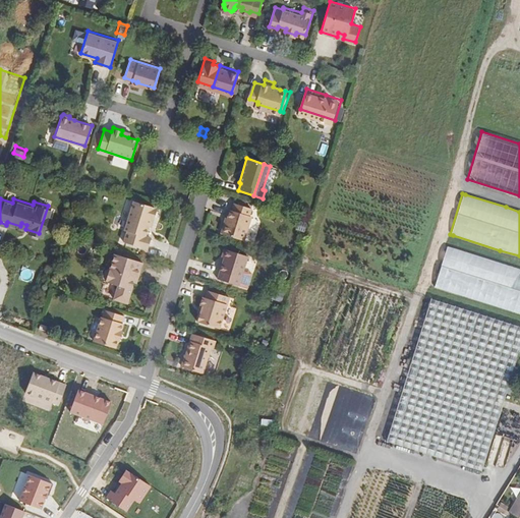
[(149,225),(151,218),(153,219),(156,209),(153,206),(133,199),(124,229),(127,230),(123,240),(148,248),(151,237),(146,235),(149,225)]
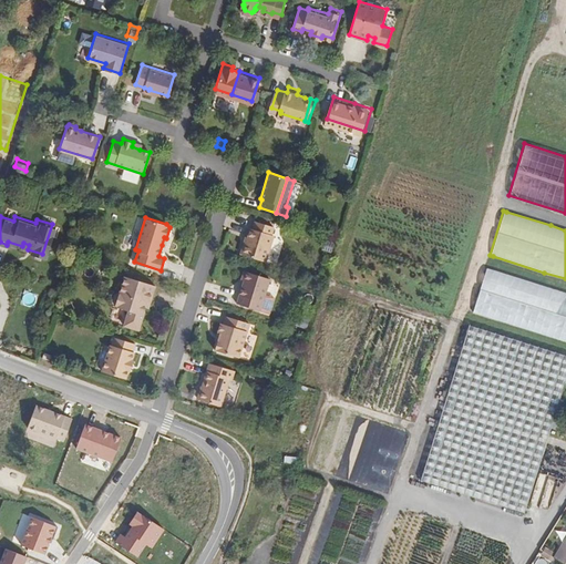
[(261,260),(271,226),(255,221),(253,228),(250,227),(248,236),(246,243),(244,243),(240,253),(261,260)]
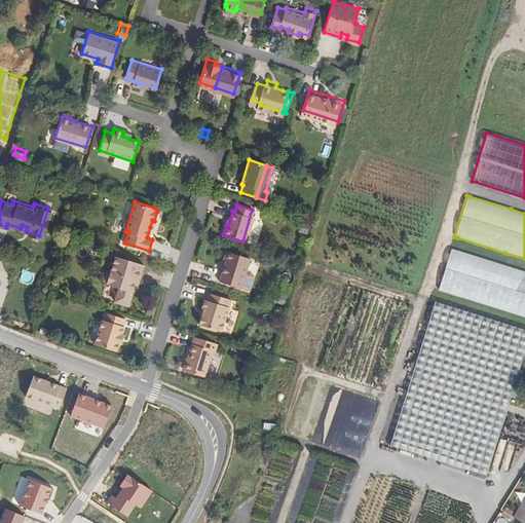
[(246,243),(254,218),(252,217),(254,211),(252,210),(242,241),(246,243)]
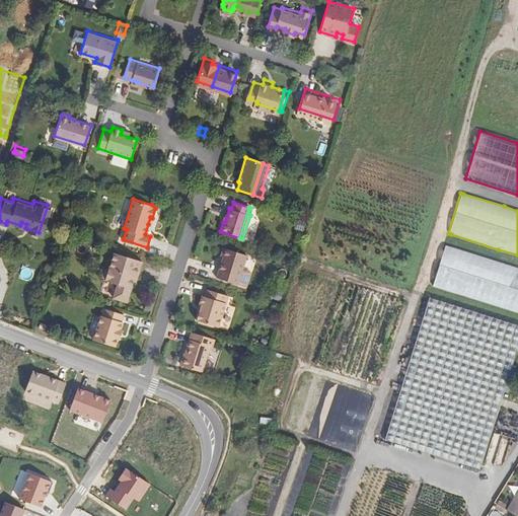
[(303,231),(306,221),(298,218),(295,228),(303,231)]
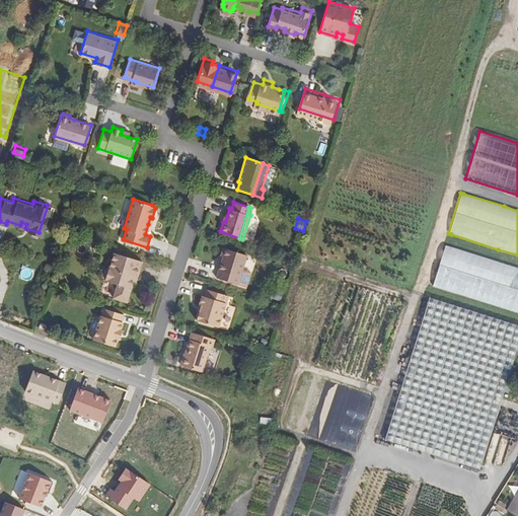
[(73,243),(75,237),(69,235),(67,242),(73,243)]
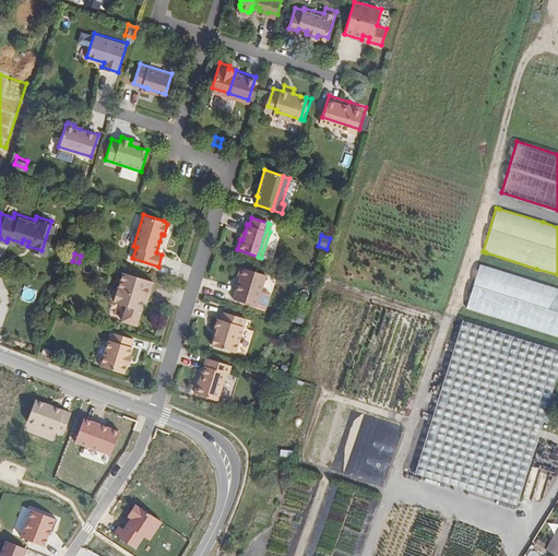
[(557,288),(547,286),(483,265),(478,264),(465,308),(469,309),(557,336),(557,288)]
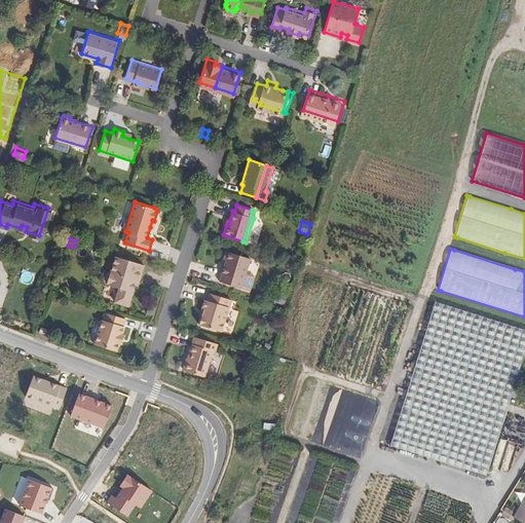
[(140,277),(144,263),(116,254),(111,269),(106,271),(104,277),(107,283),(119,286),(114,299),(128,304),(135,284),(137,276),(140,277)]
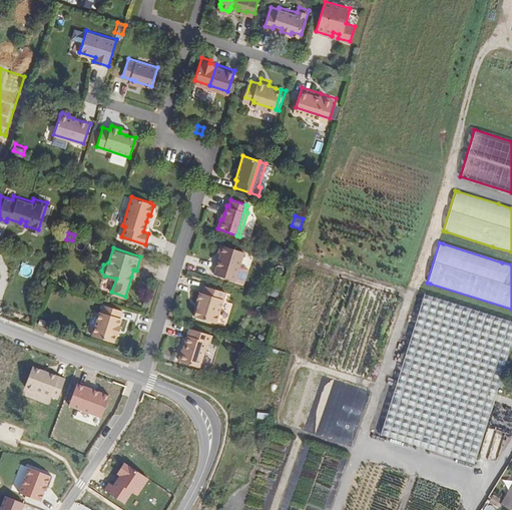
[(225,270),(231,250),(222,248),(220,256),(222,257),(216,278),(222,280),(225,270)]
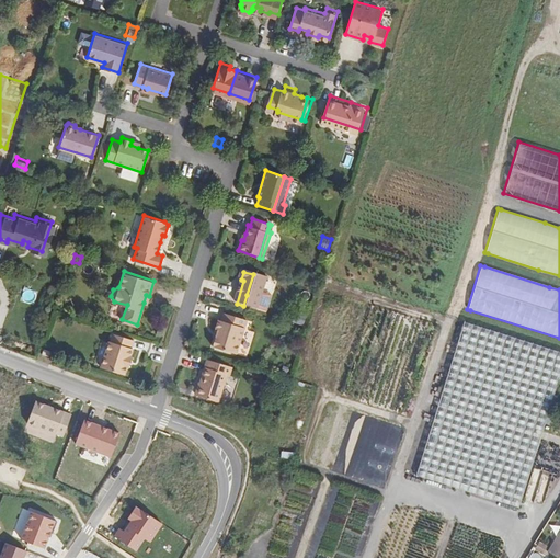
[(260,310),(270,279),(253,274),(247,295),(243,306),(260,310)]
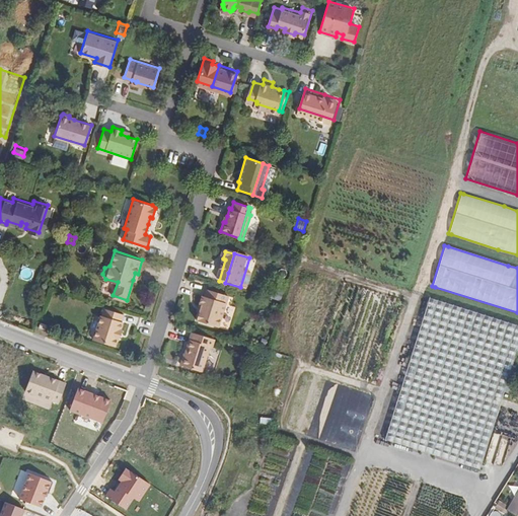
[(212,327),(221,296),(206,291),(204,298),(201,297),(198,306),(201,307),(199,314),(196,322),(212,327)]
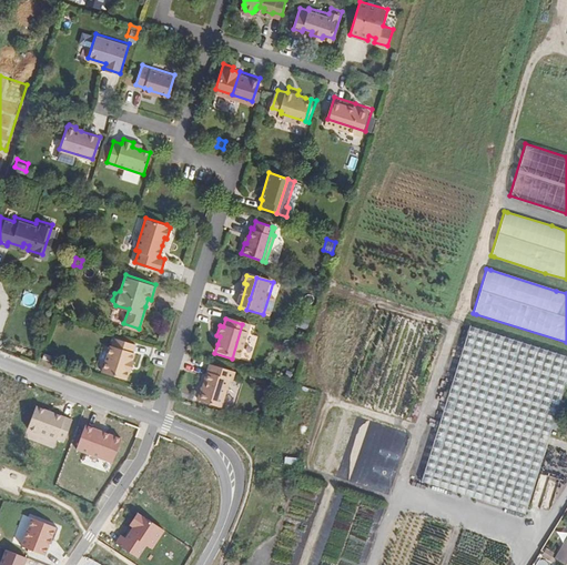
[(239,361),(250,326),(242,324),(232,359),(239,361)]
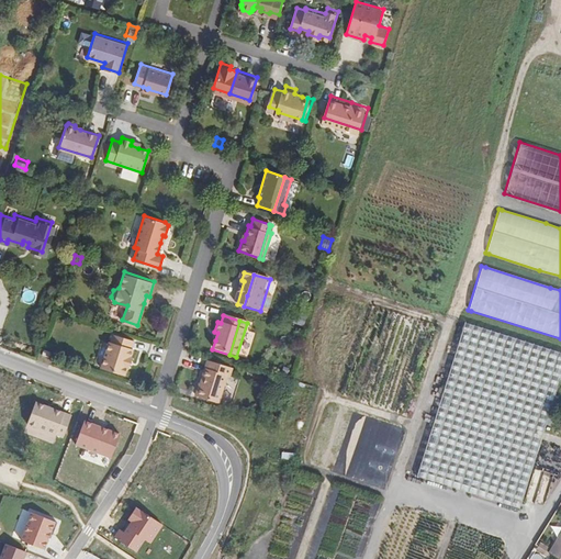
[(417,476),(421,477),(425,479),(519,507),(534,461),(540,440),(560,372),(560,353),(508,336),(467,324),(464,323),(449,373),(417,476)]
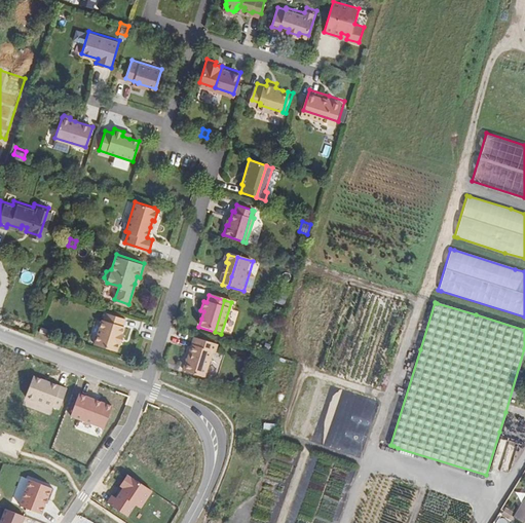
[(125,326),(124,325),(126,319),(107,312),(105,319),(104,319),(96,343),(117,350),(119,342),(122,343),(125,334),(123,334),(125,326)]
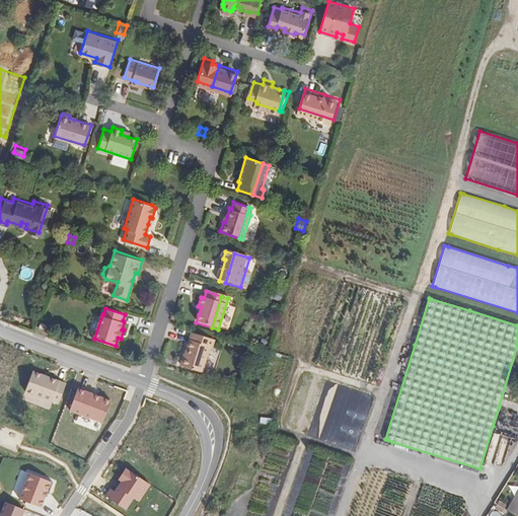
[(46,330),(48,322),(41,320),(38,327),(46,330)]
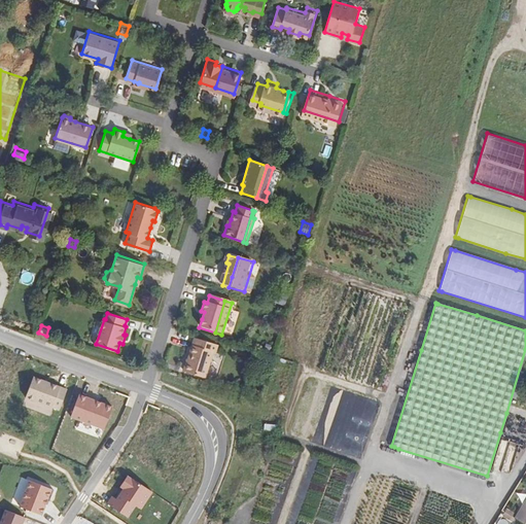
[(202,378),(213,340),(197,335),(184,372),(202,378)]
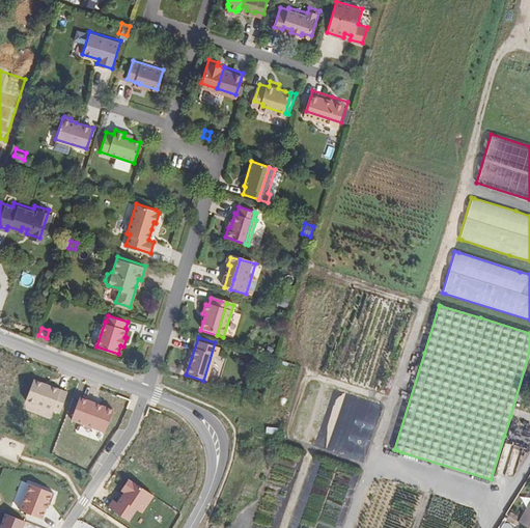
[(207,382),(216,352),(219,353),(221,344),(215,342),(203,381),(207,382)]
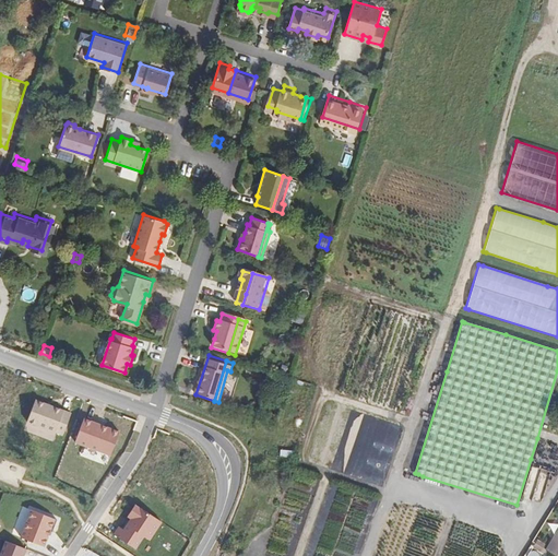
[(74,409),(38,395),(30,418),(67,432),(74,409)]
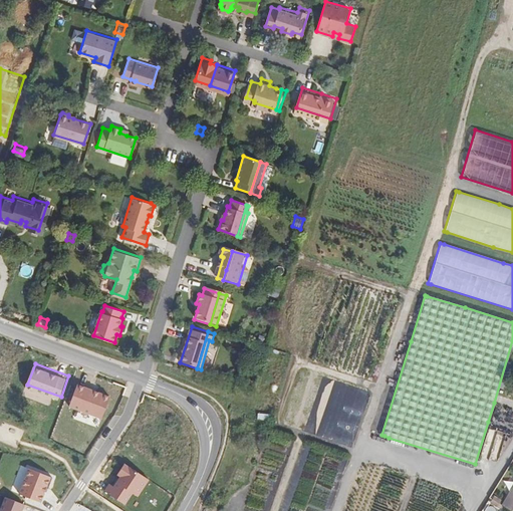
[(110,393),(78,380),(70,403),(102,415),(110,393)]
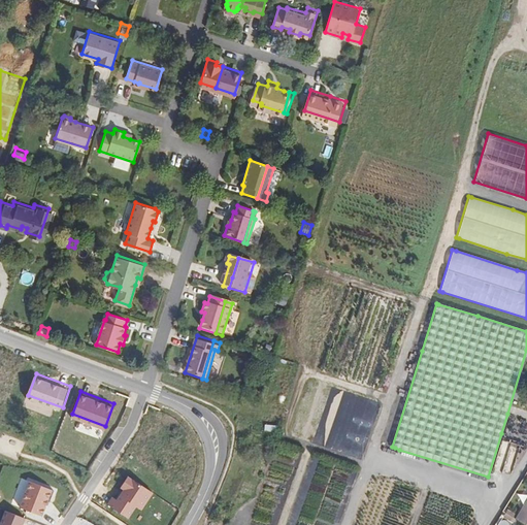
[(505,463),(513,465),(520,441),(513,439),(505,463)]
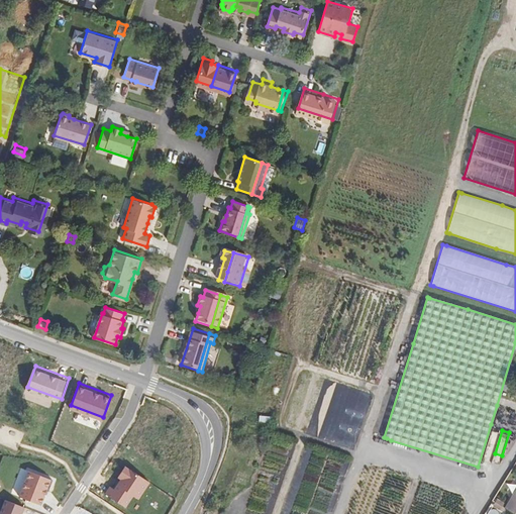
[(150,480),(126,464),(118,475),(121,478),(115,487),(109,485),(106,490),(128,505),(135,493),(139,496),(150,480)]
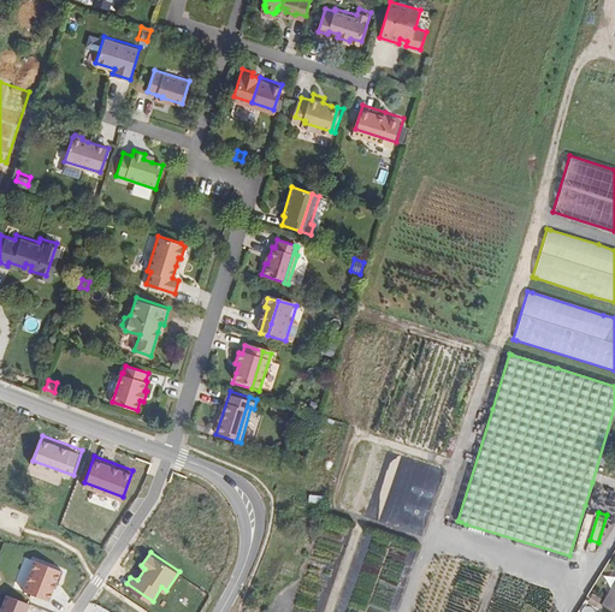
[(66,568),(37,557),(25,587),(52,596),(58,580),(60,581),(66,568)]
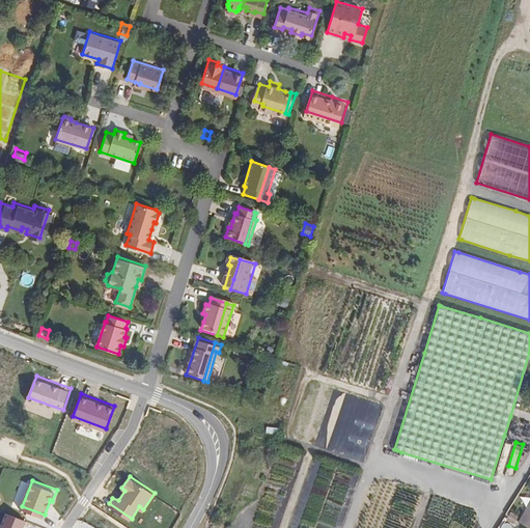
[(23,527),(28,517),(7,509),(0,527),(23,527)]
